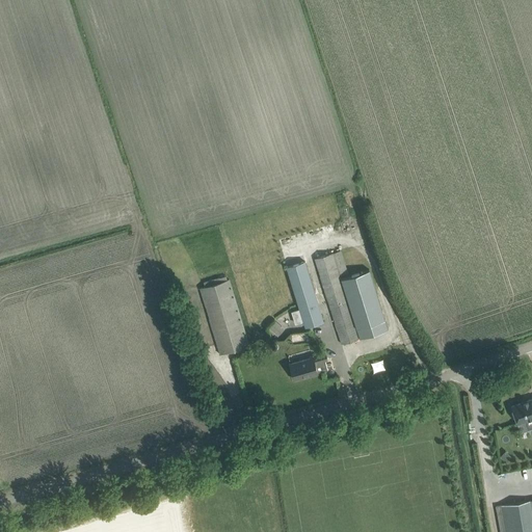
[(341,250),(333,253),(315,258),(342,344),(388,329),(369,269),(349,275),(341,278),(340,274),(348,272),(341,250)]
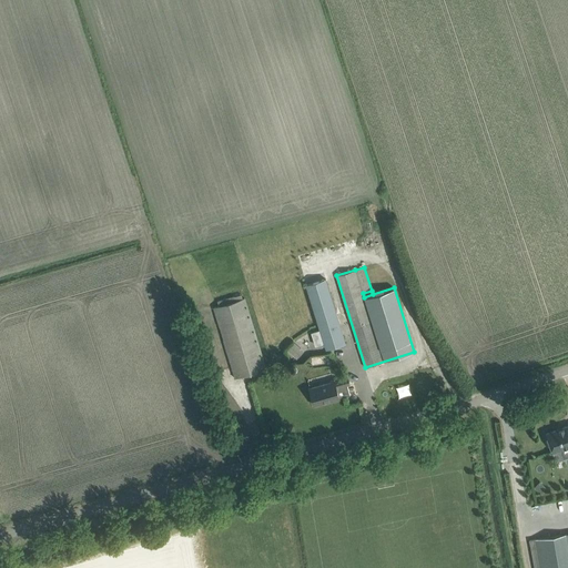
[(325,279),(306,285),(316,316),(320,330),(311,332),(315,346),(324,343),(326,348),(345,343),(325,279)]
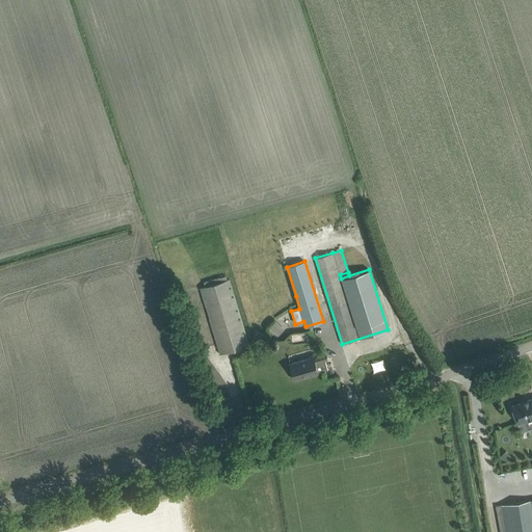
[(228,280),(227,275),(204,282),(206,287),(201,288),(217,344),(220,353),(249,345),(246,335),(230,280),(228,280)]
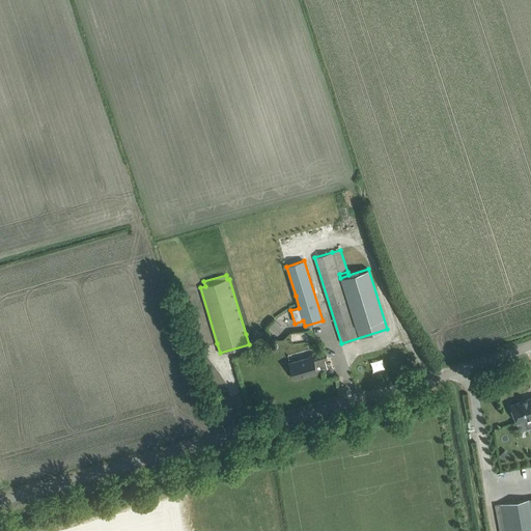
[(401,351),(406,358),(410,355),(406,348),(401,351)]
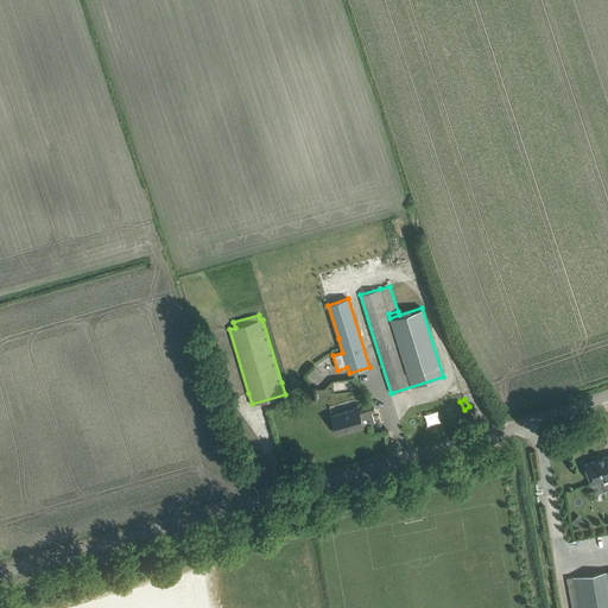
[(358,409),(331,416),(336,434),(374,423),(372,411),(374,411),(372,403),(358,406),(358,409)]
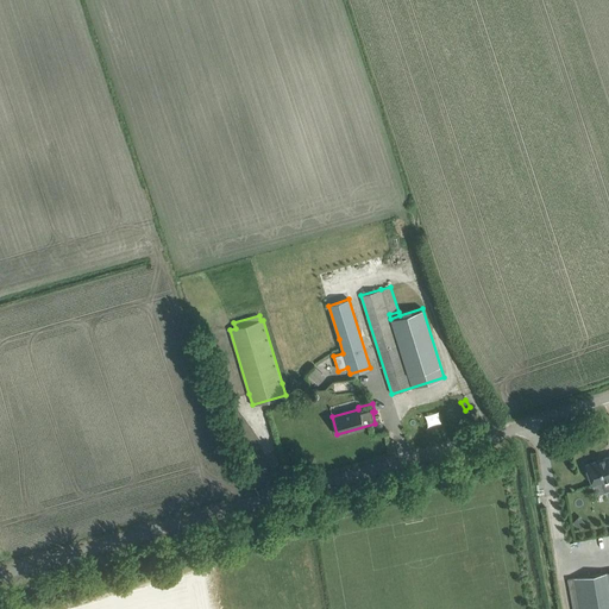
[(608,457),(600,462),(598,459),(585,464),(588,471),(586,472),(588,477),(590,477),(592,484),(608,478),(608,457)]
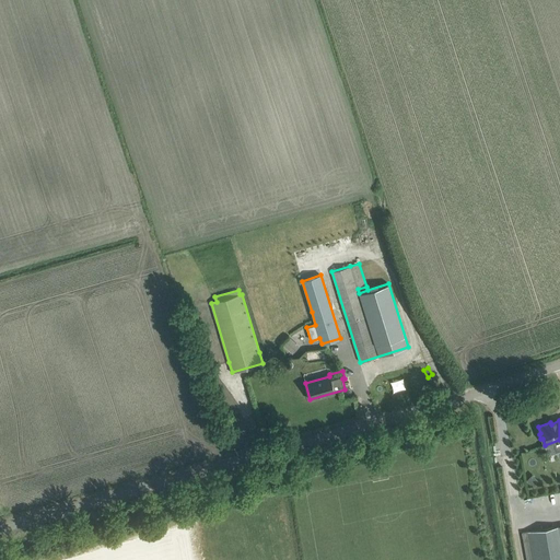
[(559,559),(559,525),(528,532),(533,559),(559,559)]
